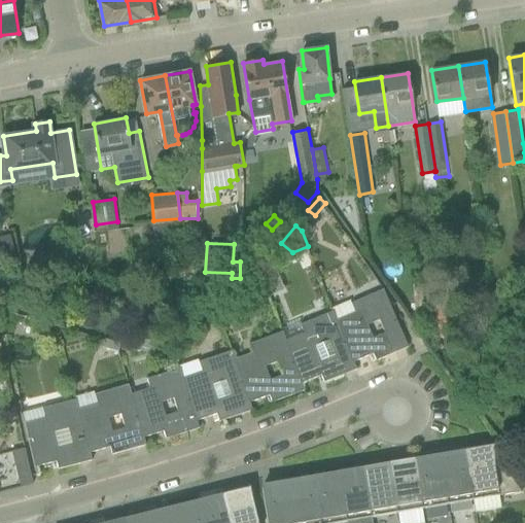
[(267,258),(257,271),(264,277),(269,291),(282,286),(274,265),(267,258)]
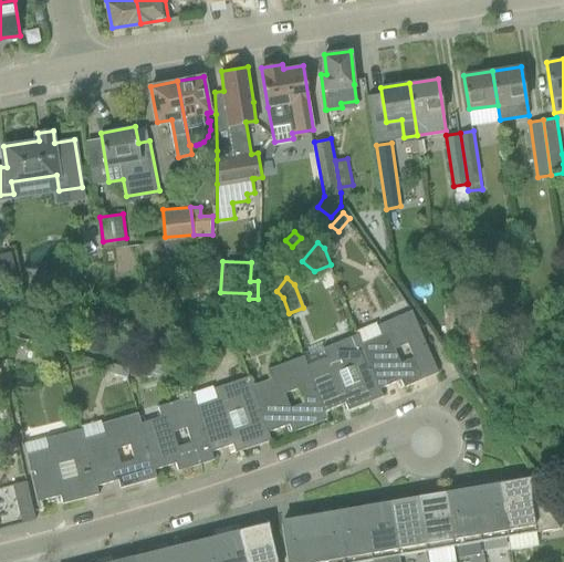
[(277,291),(264,305),(258,313),(269,322),(290,314),(289,313),(283,298),(277,291)]
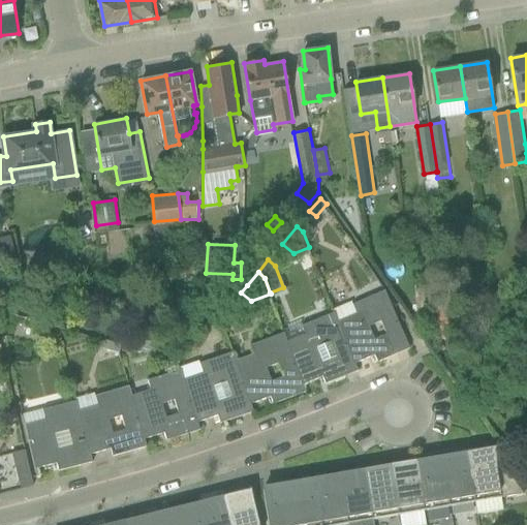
[(353,302),(357,311),(339,318),(335,310),(359,369),(359,368),(355,361),(375,352),(378,360),(410,346),(385,288),(353,302)]
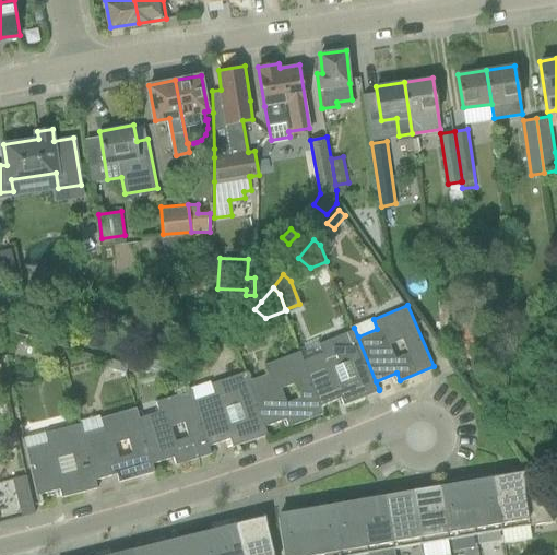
[(300,350),(323,412),(324,412),(321,403),(341,396),(344,403),(379,390),(354,328),(320,342),(323,351),(305,358),(300,350)]
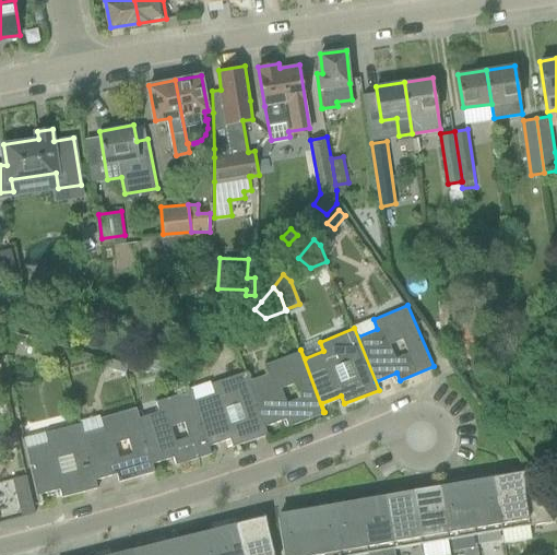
[(46,347),(63,353),(66,344),(49,339),(46,347)]
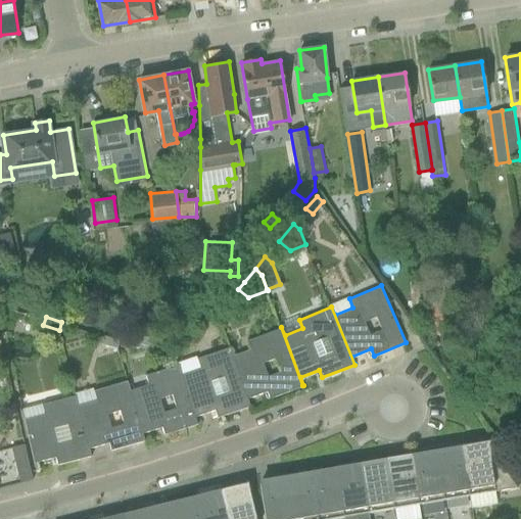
[(461,318),(445,320),(447,333),(463,330),(461,318)]
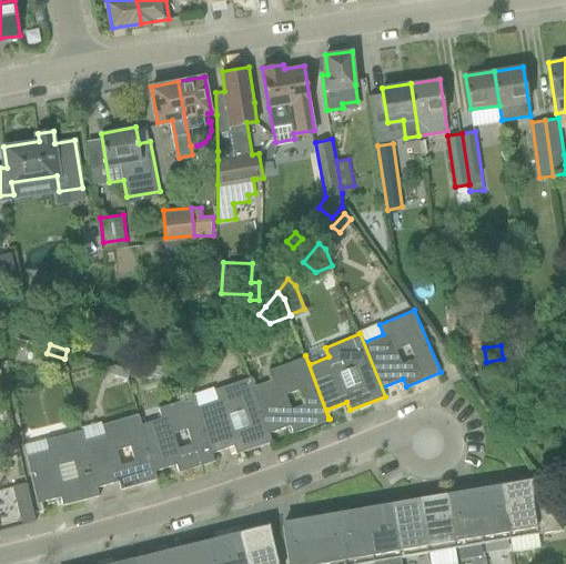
[(305,355),(270,368),(274,378),(254,385),(251,375),(250,375),(272,440),(273,440),(270,432),(291,424),(294,432),(329,419),(305,355)]
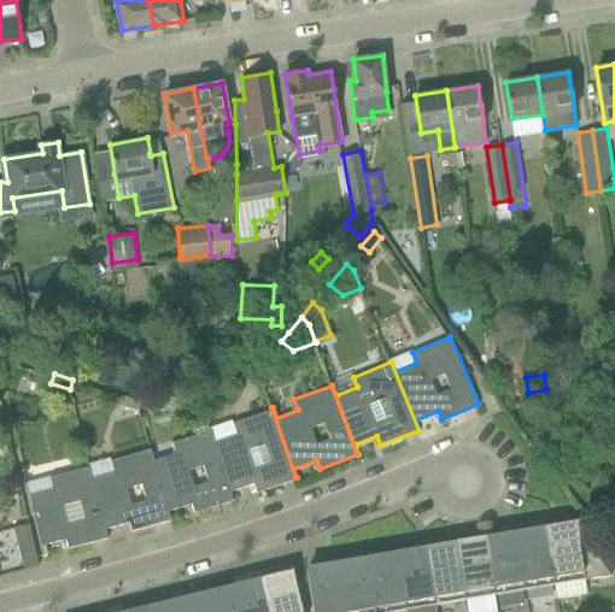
[(121,404),(140,409),(142,400),(123,394),(121,404)]
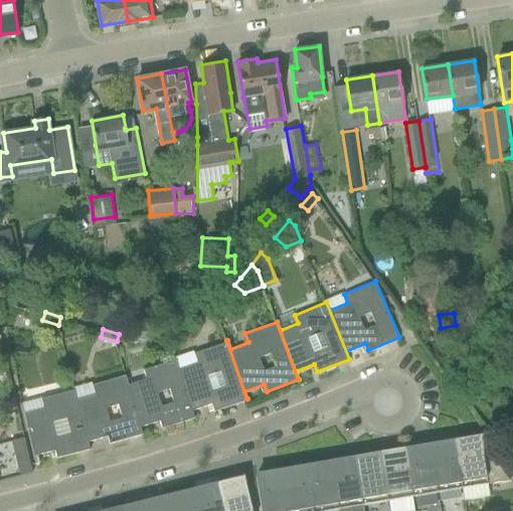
[(122,337),(138,341),(140,334),(124,329),(122,337)]
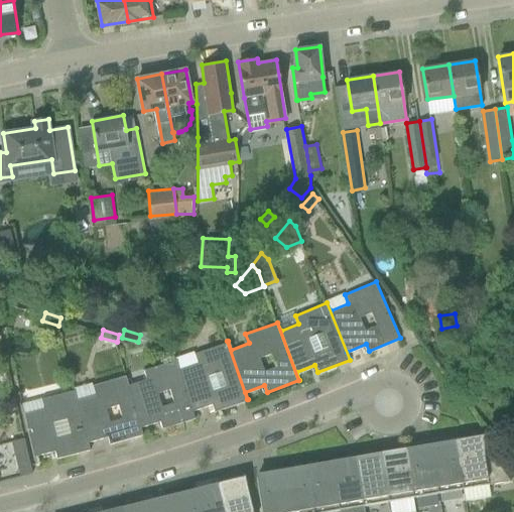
[(247,399),(227,341),(196,352),(199,361),(180,367),(177,358),(176,359),(196,417),(194,409),(213,403),(215,410),(247,399)]
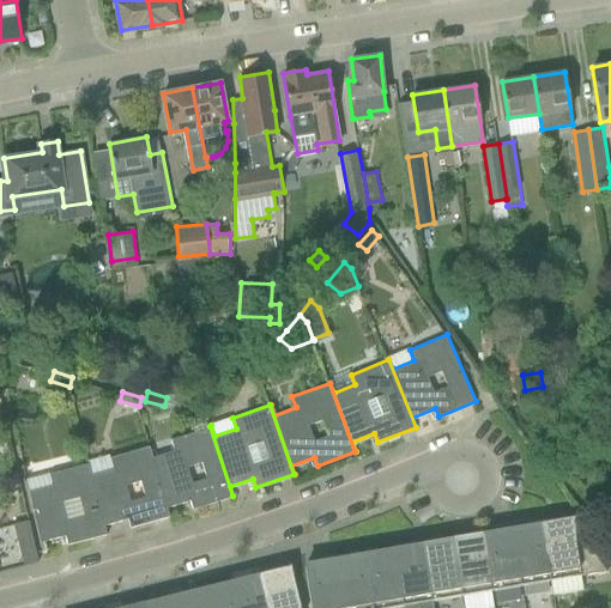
[(210,426),(171,438),(175,449),(153,455),(151,444),(150,444),(170,515),(168,505),(191,498),(194,508),(233,496),(210,426)]
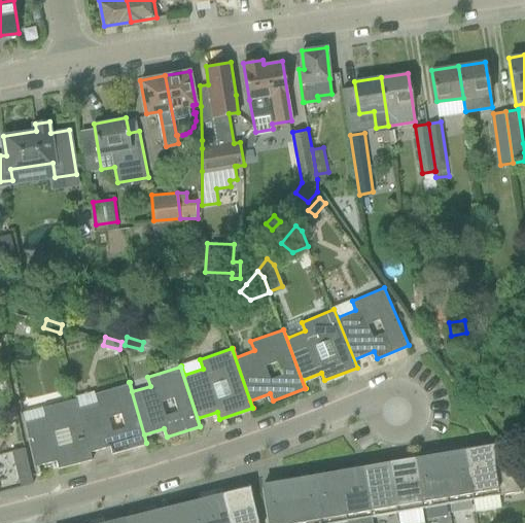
[(129,382),(96,392),(98,402),(79,407),(77,397),(76,397),(92,458),(93,458),(91,450),(110,445),(112,452),(146,443),(129,382)]
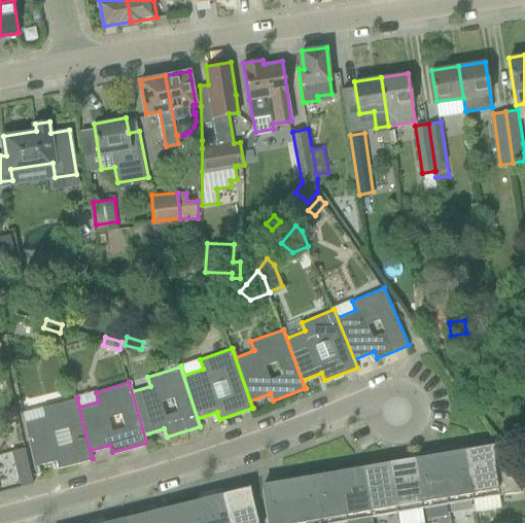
[(92,458),(76,397),(43,406),(45,415),(25,420),(37,473),(38,472),(37,464),(57,459),(59,466),(92,458)]
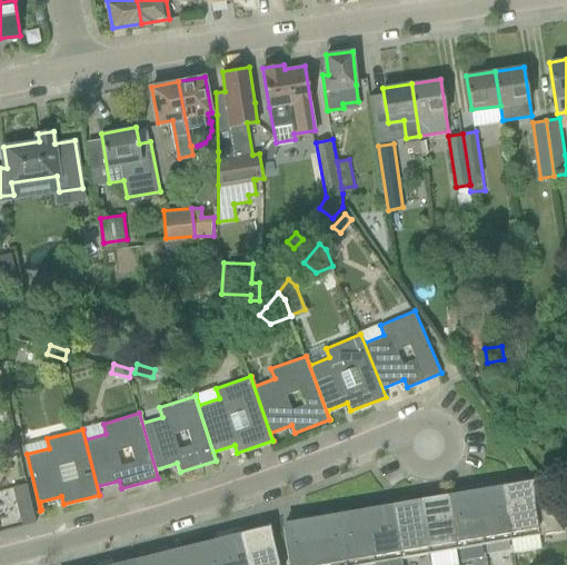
[(17,482),(21,519),(35,518),(31,481),(17,482)]
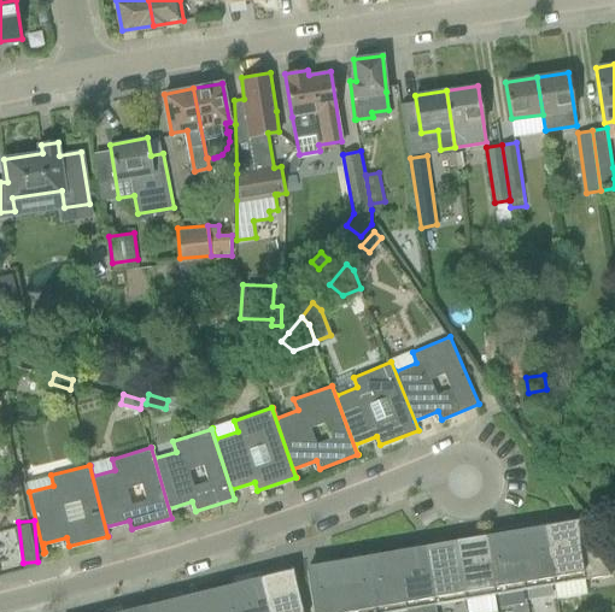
[(546,528),(556,582),(611,572),(585,535),(579,536),(577,523),(546,528)]
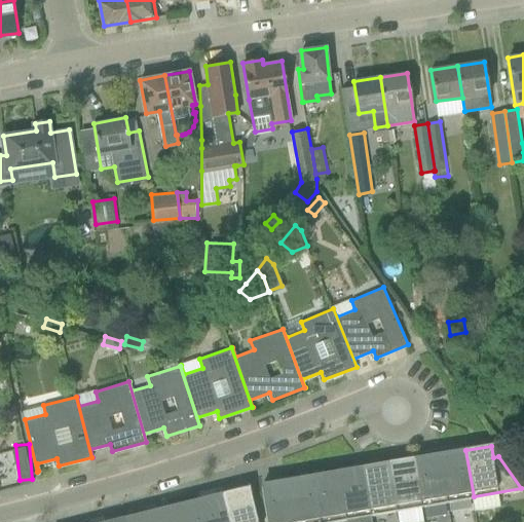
[(474,496),(465,450),(440,454),(448,501),(474,496)]
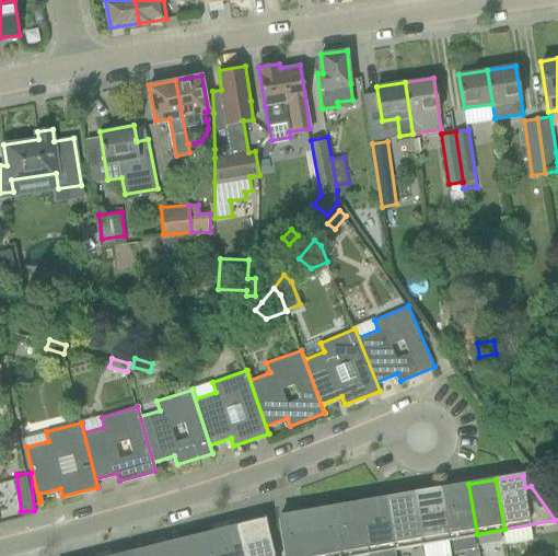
[(468,484),(441,488),(450,539),(477,534),(468,484)]
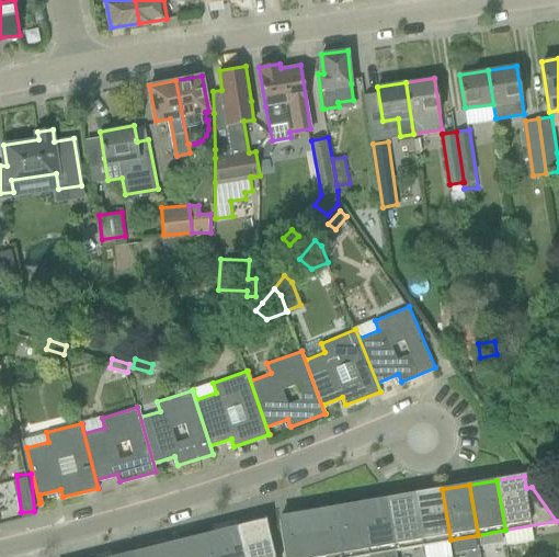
[(451,540),(442,489),(415,495),(423,544),(451,540)]
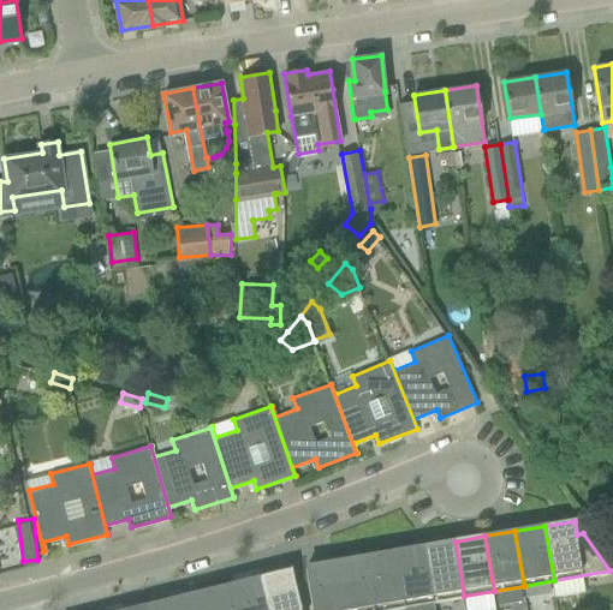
[(456,542),(426,546),(435,600),(464,596),(456,542)]
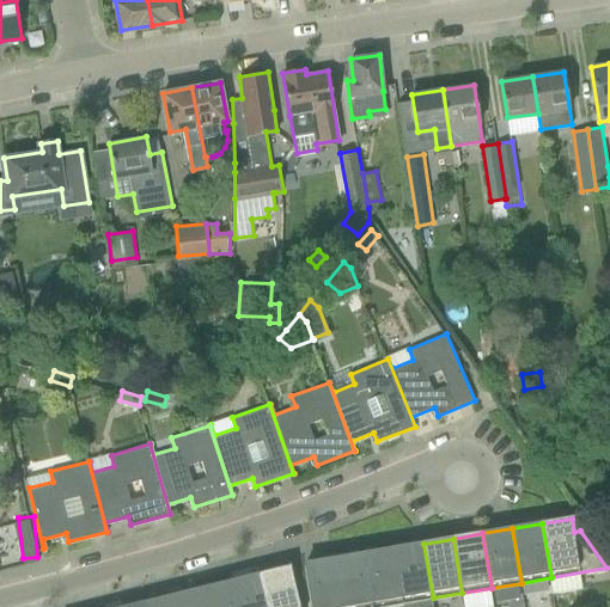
[(433,598),(424,544),(394,549),(403,602),(433,598)]
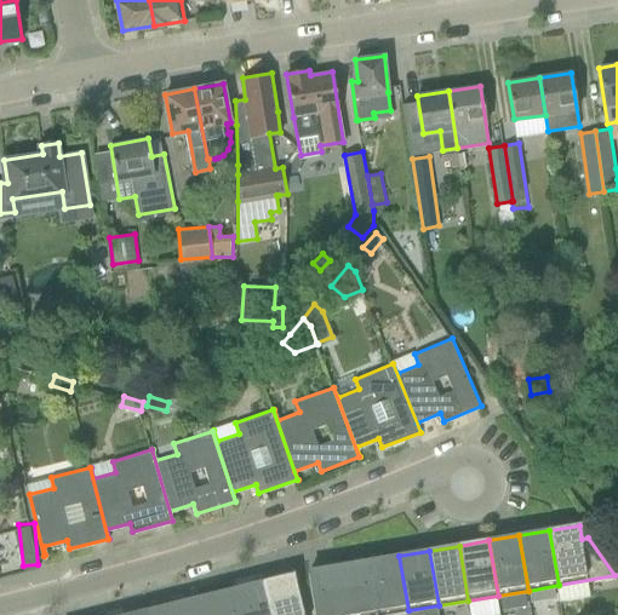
[(383,614),(408,610),(399,556),(370,561),(378,614),(383,614)]
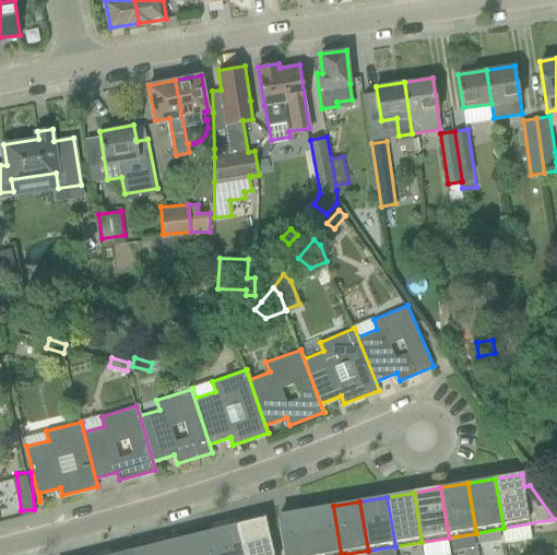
[(341,554),(333,506),(306,510),(313,554),(341,554)]
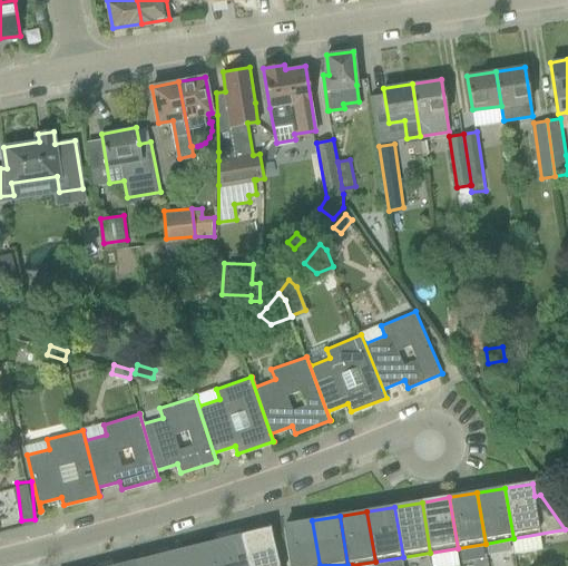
[(320,565),(312,520),(284,526),(290,565),(320,565)]
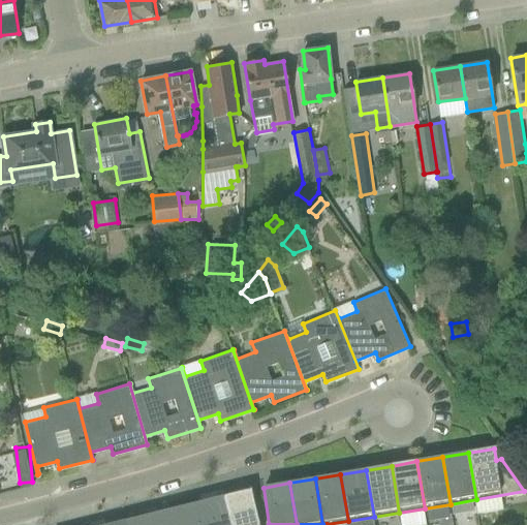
[(226,496),(233,524),(260,524),(251,490),(226,496)]
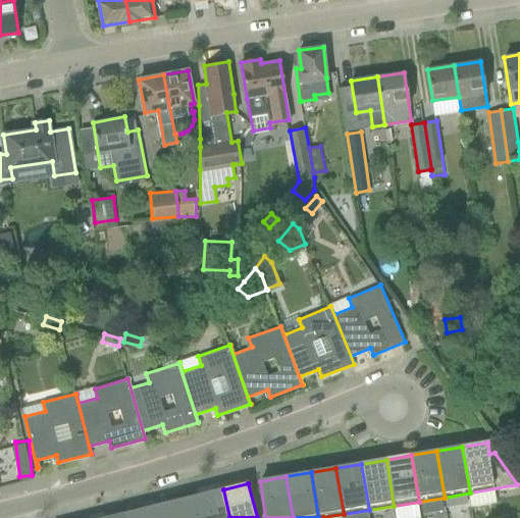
[(229,517),(223,489),(198,496),(203,517),(229,517)]
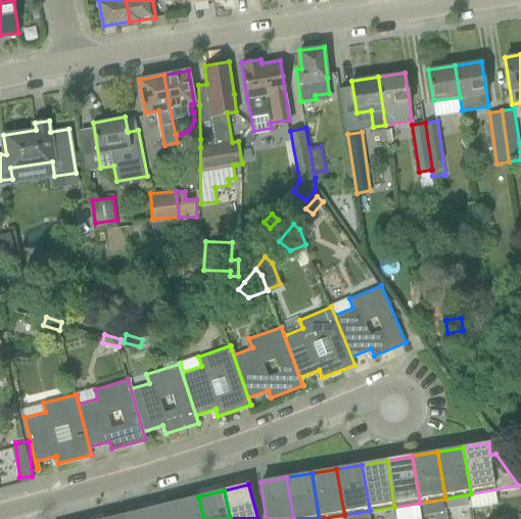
[(203,518),(198,497),(174,503),(178,518),(203,518)]
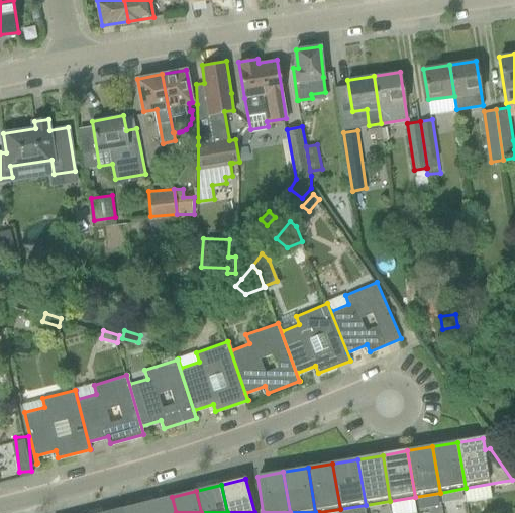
[(176,512),(172,497),(147,503),(149,512),(176,512)]
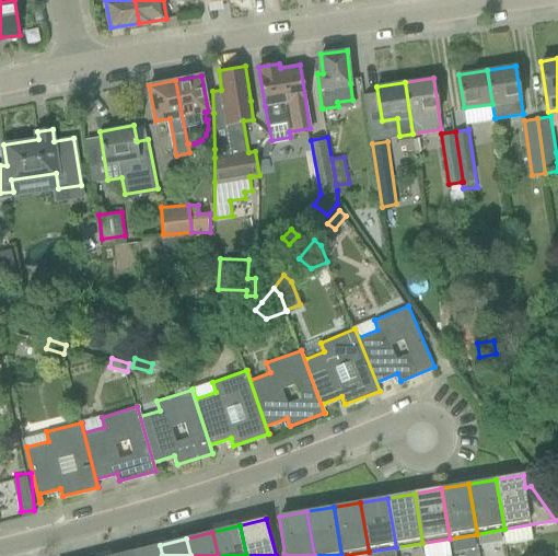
[(162,555),(160,545),(134,552),(134,555),(162,555)]
